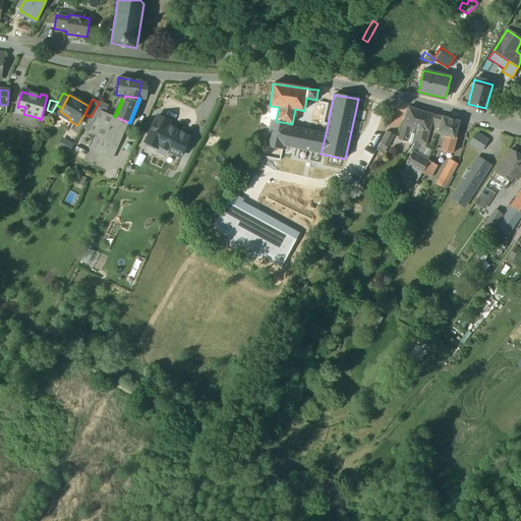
[(99,102),(99,103),(91,117),(96,120),(101,111),(106,113),(108,106),(99,102)]
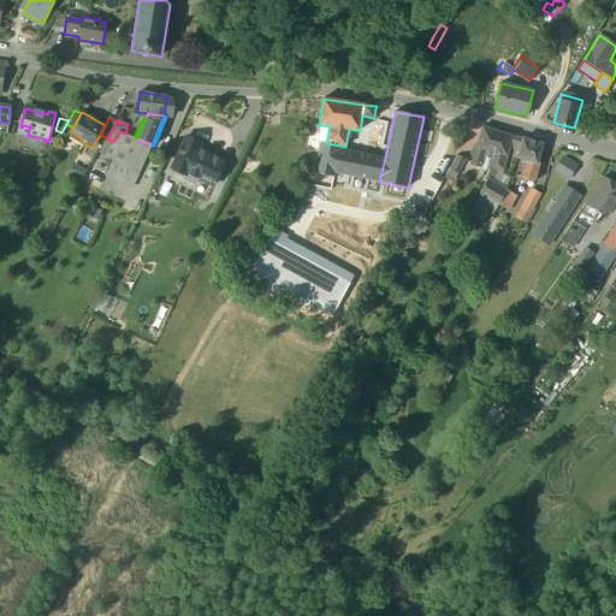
[(22,128),(21,126),(18,134),(46,141),(47,140),(28,135),(30,126),(23,125),(22,128)]
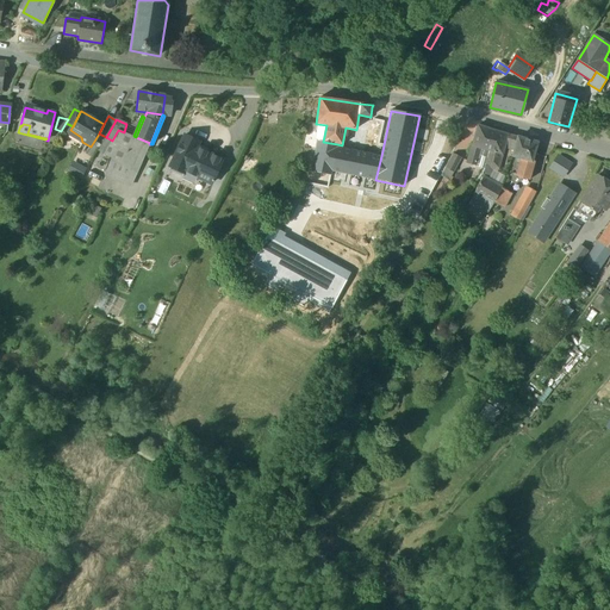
[(323,142),(327,125),(317,124),(315,139),(318,141),(323,142)]
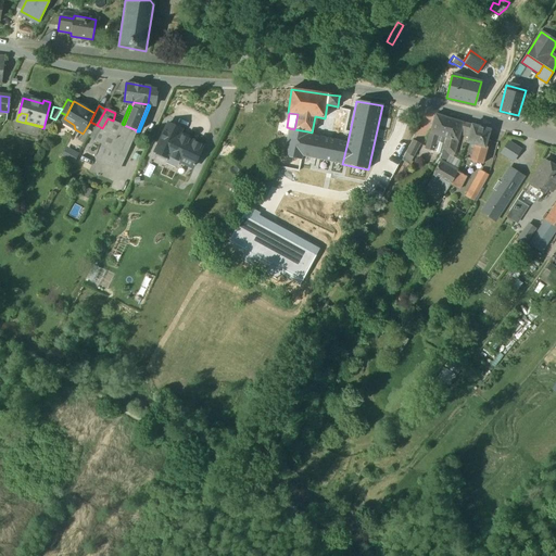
[(441,153),(442,150),(445,138),(449,138),(451,129),(444,127),(446,123),(443,122),(445,117),(436,114),(430,134),(426,149),(433,151),(441,153)]
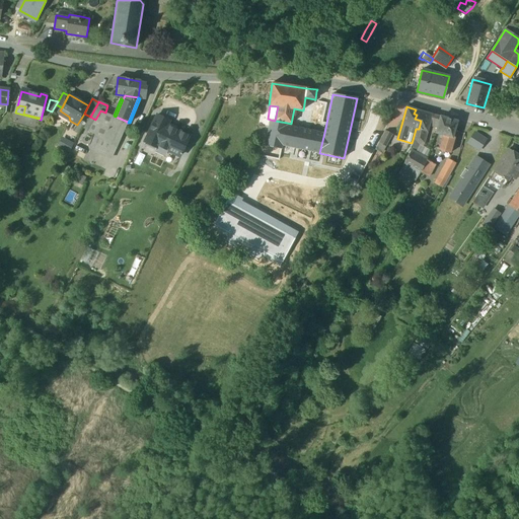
[(432,115),(416,109),(414,114),(417,115),(415,119),(421,121),(419,129),(416,129),(413,140),(422,142),(425,143),(428,129),(432,115)]
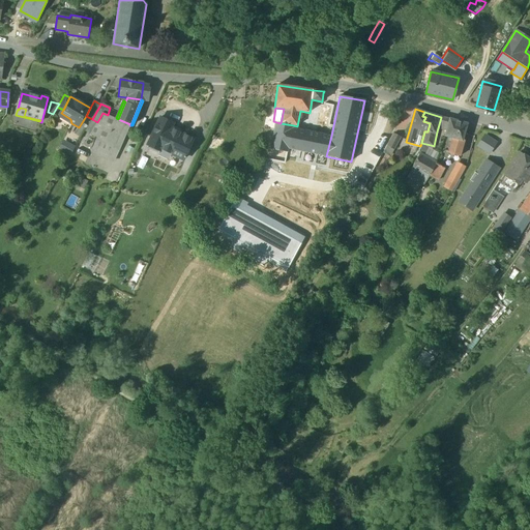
[(97,138),(119,148),(129,125),(130,124),(118,119),(116,118),(108,115),(102,113),(97,122),(90,135),(97,138)]
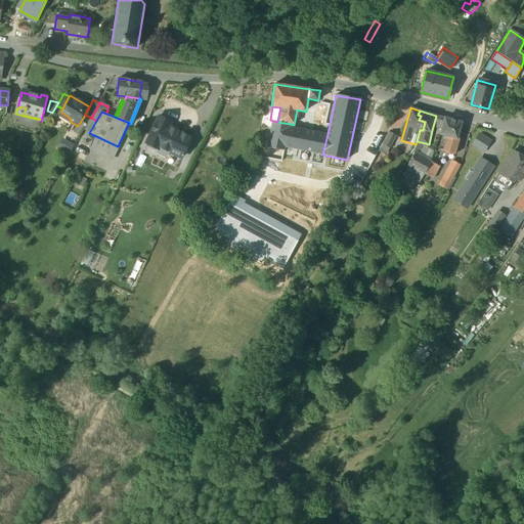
[(432,130),(439,132),(443,118),(436,116),(432,130)]
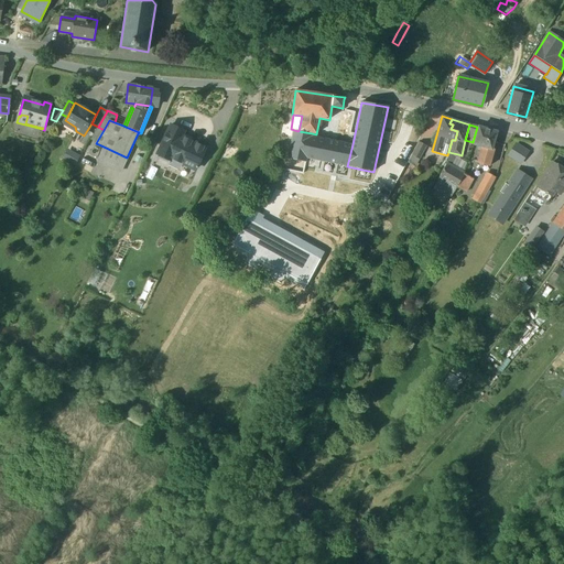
[(184,131),(171,126),(155,156),(169,163),(171,159),(182,163),(195,170),(196,167),(197,169),(197,166),(206,148),(182,137),(184,131)]
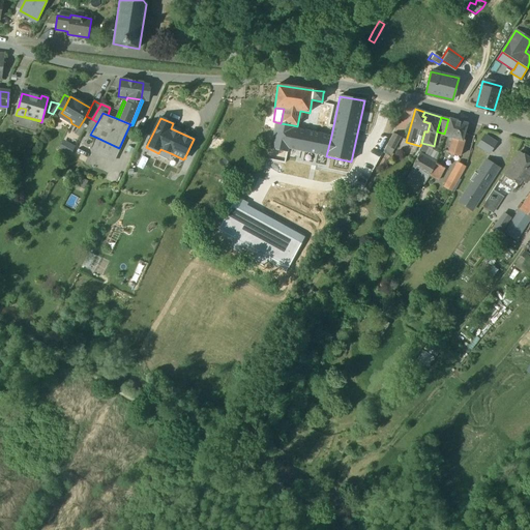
[(85,131),(90,135),(97,122),(92,119),(85,131)]
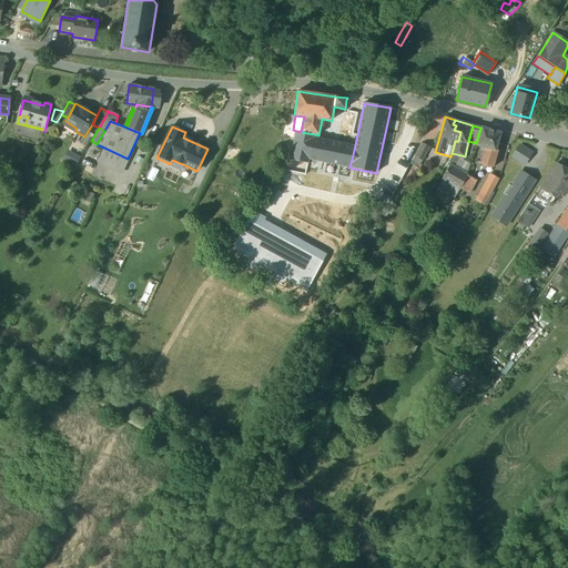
[(477,145),(485,148),(495,151),(495,150),(499,133),(482,128),(477,145)]
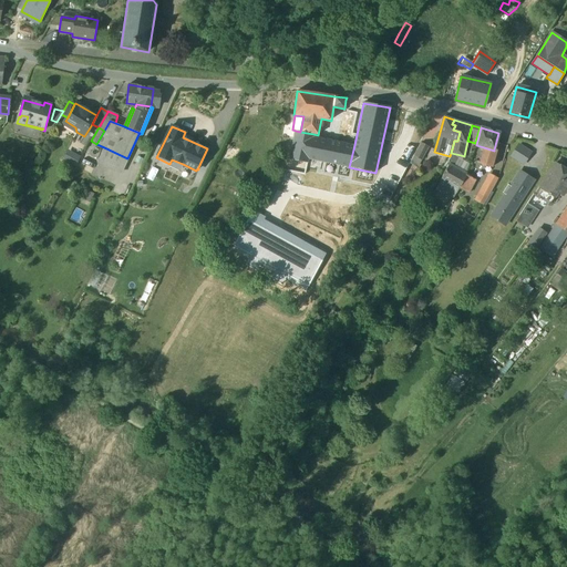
[(296,131),(290,155),(308,158),(312,137),(313,134),(300,132),(296,131)]
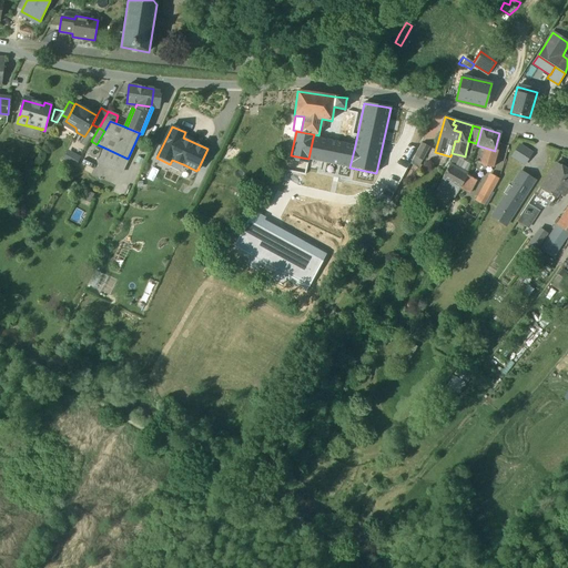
[(355,145),(313,138),(308,159),(350,168),(355,145)]
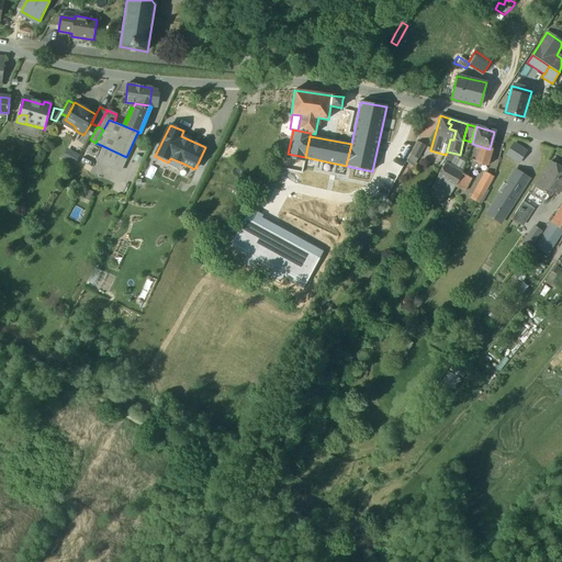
[(411,155),(417,158),(425,146),(417,142),(411,155)]
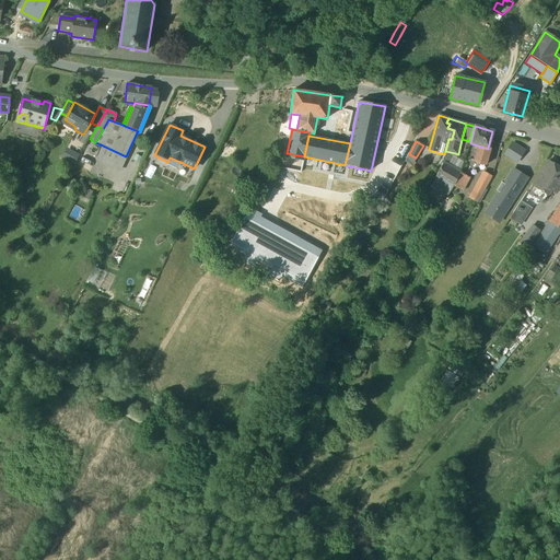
[(90,154),(97,158),(103,146),(95,142),(90,154)]
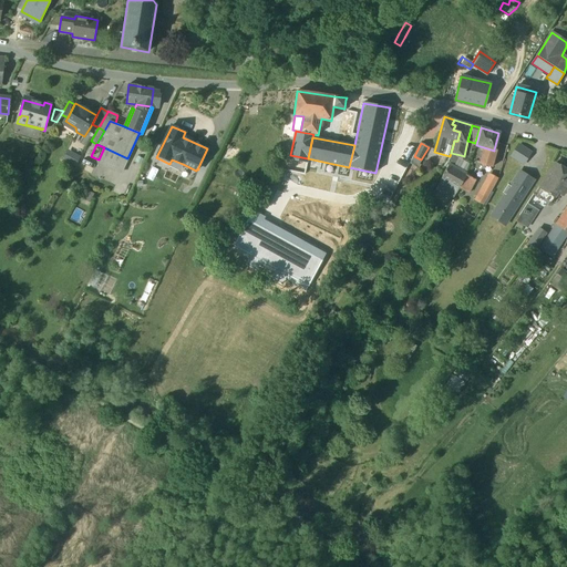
[(518,145),(512,156),(523,164),(531,153),(518,145)]
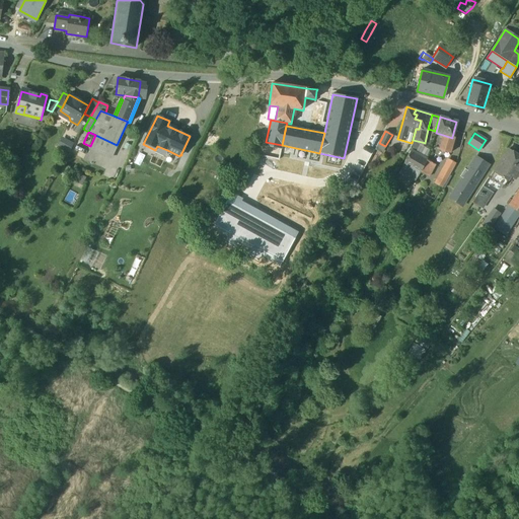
[(112,157),(117,145),(95,135),(90,146),(89,147),(112,157)]
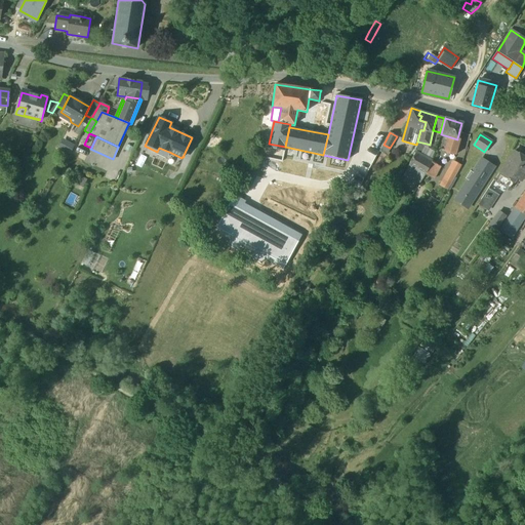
[(460,139),(457,138),(457,139),(448,136),(443,152),(455,155),(460,139)]
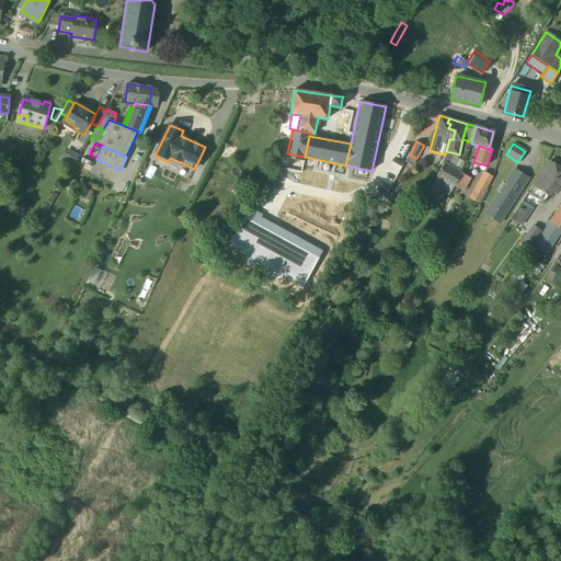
[(80,156),(67,148),(61,158),(75,164),(80,156)]
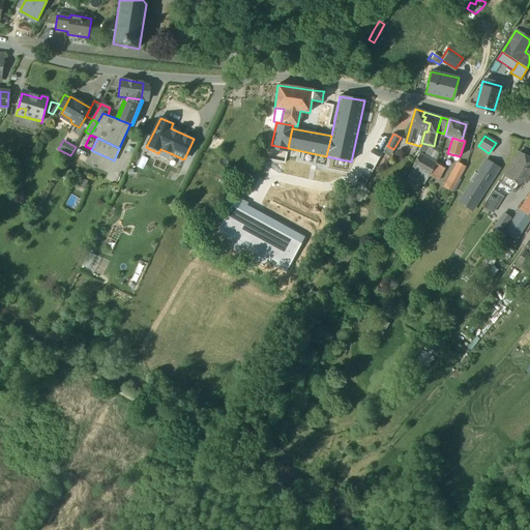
[(431,145),(421,143),(420,146),(417,153),(420,155),(423,156),(429,148),(433,150),(433,149),(431,148),(431,145)]
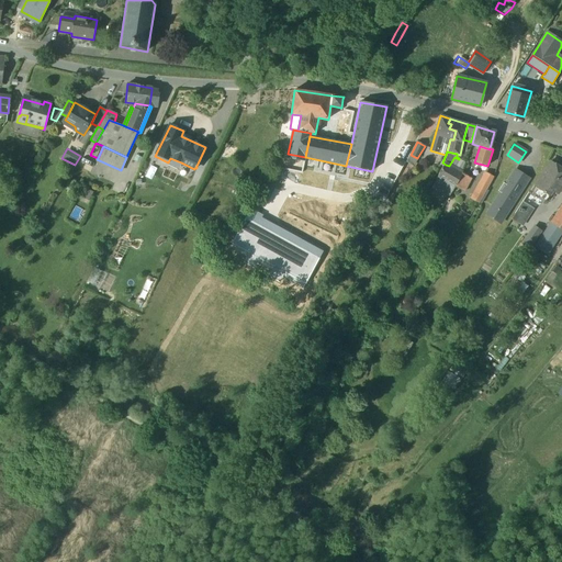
[(417,158),(411,155),(406,163),(413,167),(417,158)]
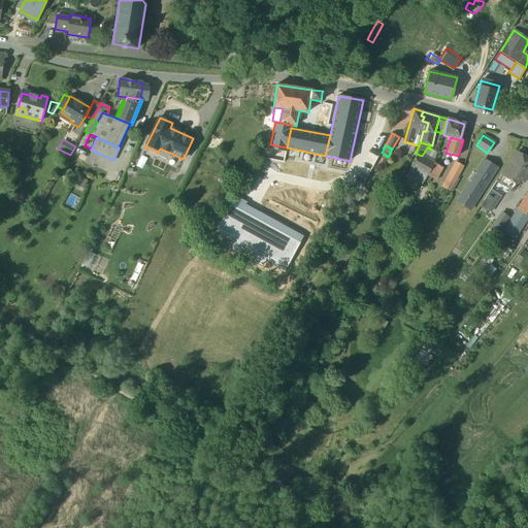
[(437,153),(431,150),(427,147),(422,156),(430,161),(434,163),(437,153)]
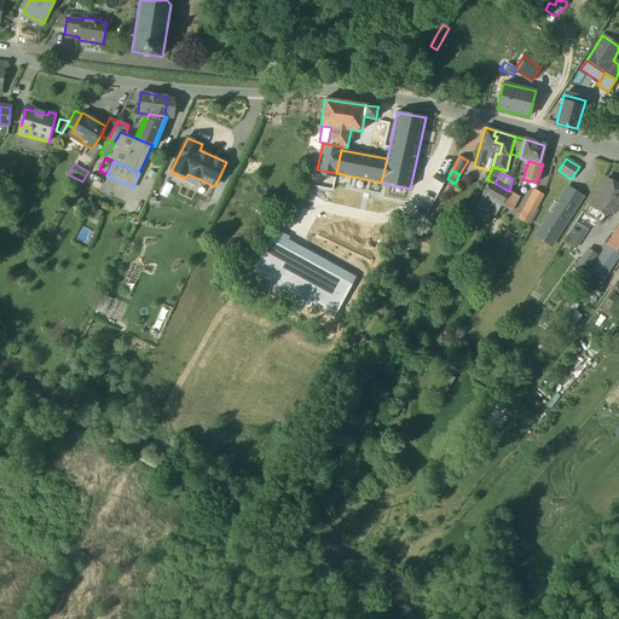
[(185,179),(196,185),(200,179),(187,174),(185,179)]
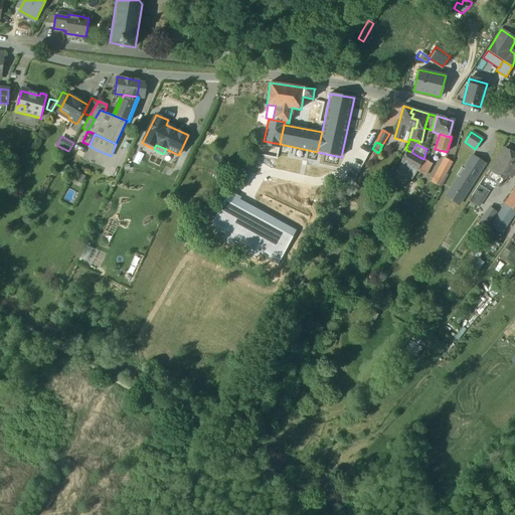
[(495,164),(490,171),(504,179),(506,175),(512,178),(514,173),(514,172),(514,171),(514,155),(504,148),(495,164)]
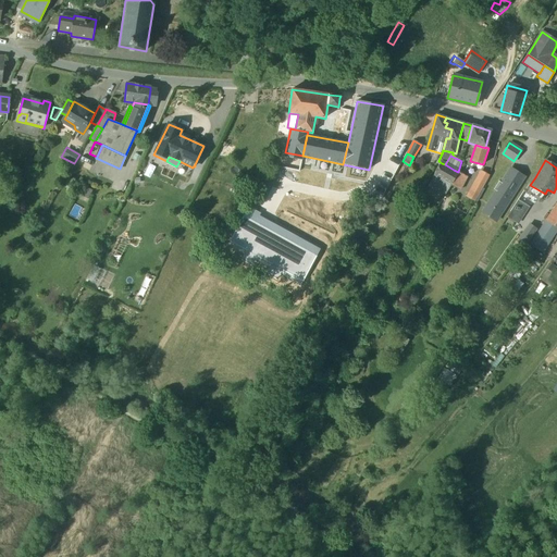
[(434,176),(446,183),(454,170),(445,164),(442,163),(434,176)]
